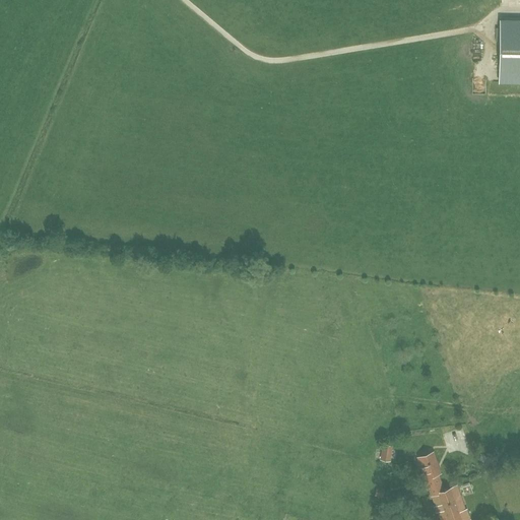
[(499,82),(519,81),(519,20),(500,20),(499,82)]
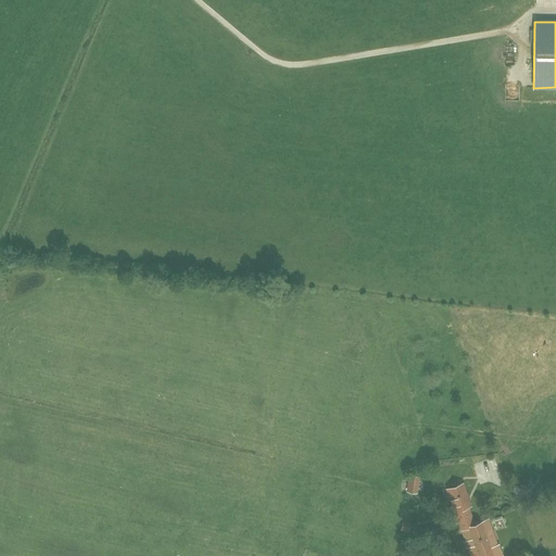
[(408,476),(406,491),(416,492),(418,477),(408,476)]
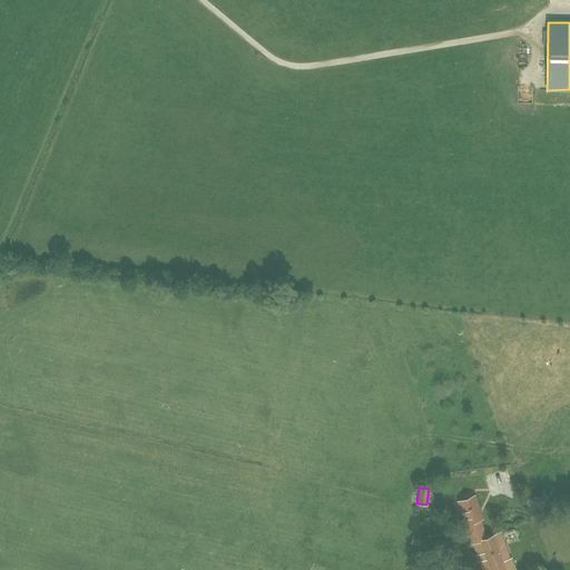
[(470,534),(473,543),(473,542),(485,538),(479,520),(482,519),(473,495),(470,498),(469,494),(461,498),(462,500),(458,502),(465,523),(463,524),(467,536),(470,534)]
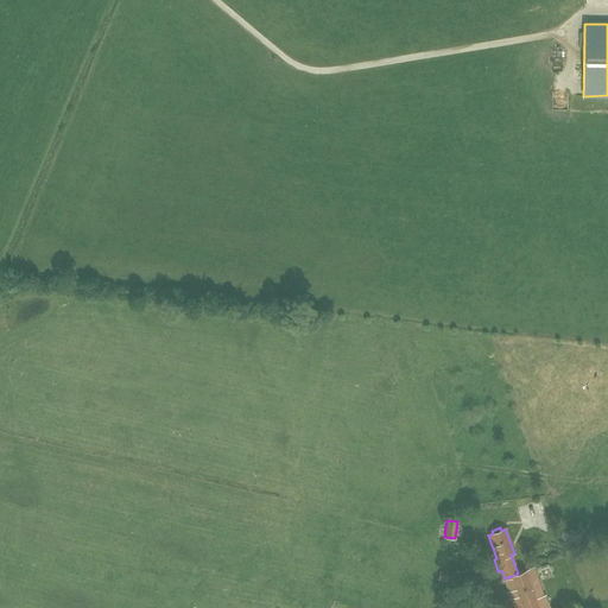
[(518,574),(505,578),(514,607),(548,607),(533,568),(518,574)]
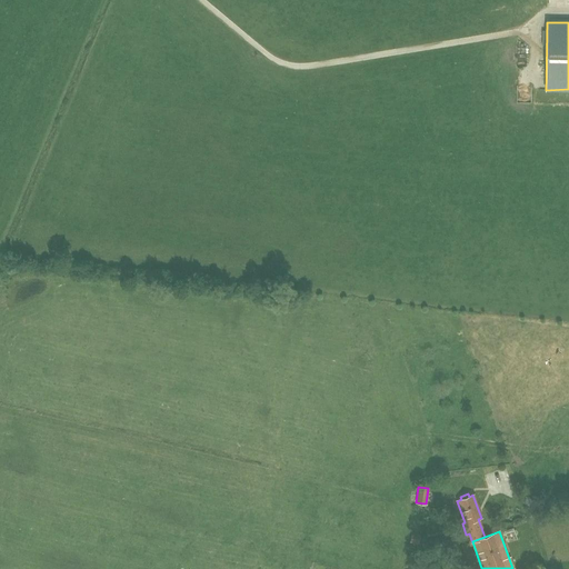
[(411,533),(409,543),(418,546),(420,536),(411,533)]
